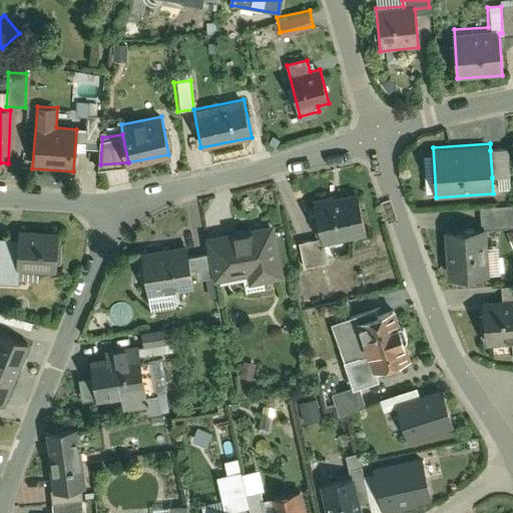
[(490,150),(492,177),(509,176),(507,149),(490,150)]
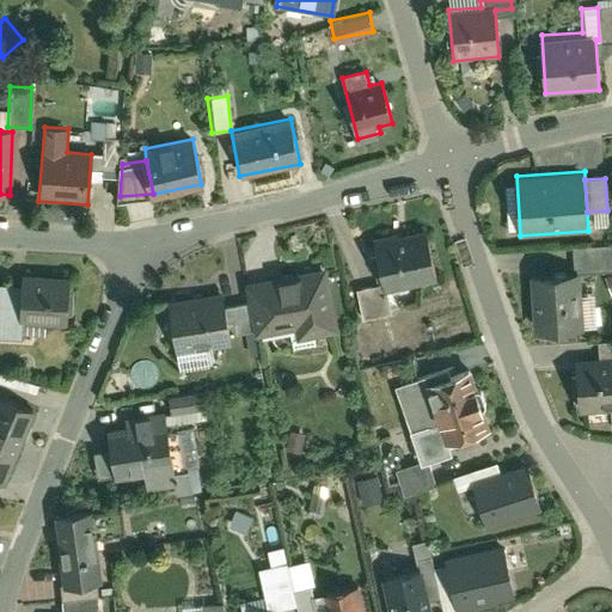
[(427,222),(373,234),(383,280),(384,288),(439,276),(427,222)]
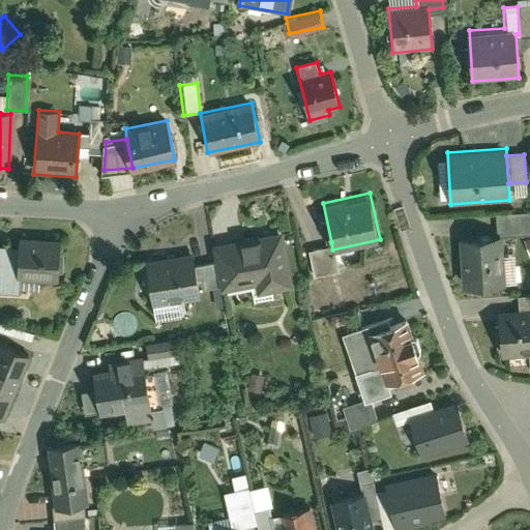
[(496,213),(497,234),(500,234),(528,232),(527,211),(496,213)]
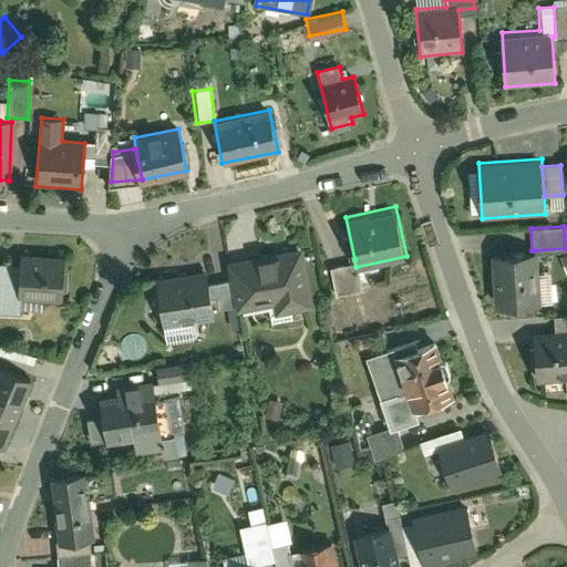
[(229,277),(235,303),(236,310),(270,303),(272,312),(313,305),(301,245),(272,250),(274,255),(255,258),(254,254),(226,259),(229,277)]
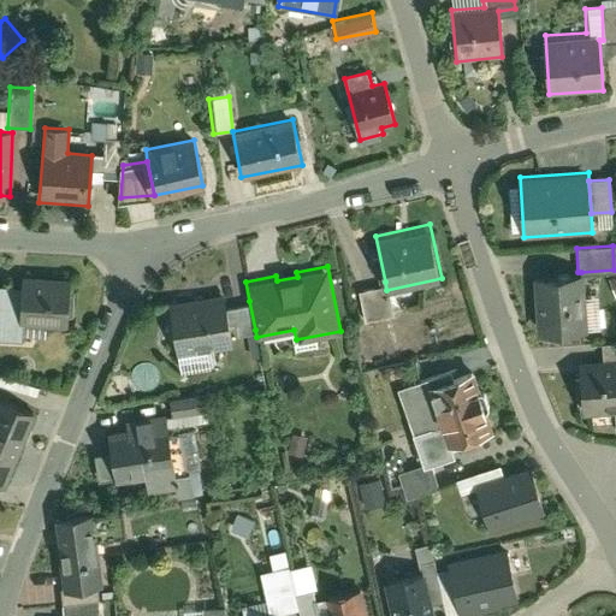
[(578,272),(533,276),(535,330),(585,327),(581,272),(578,272)]
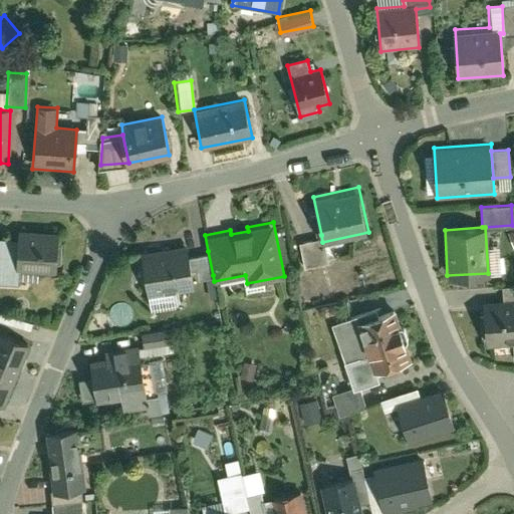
[(57,244),(57,233),(18,231),(17,239),(15,271),(18,271),(55,273),(55,264),(60,264),(61,244),(57,244)]
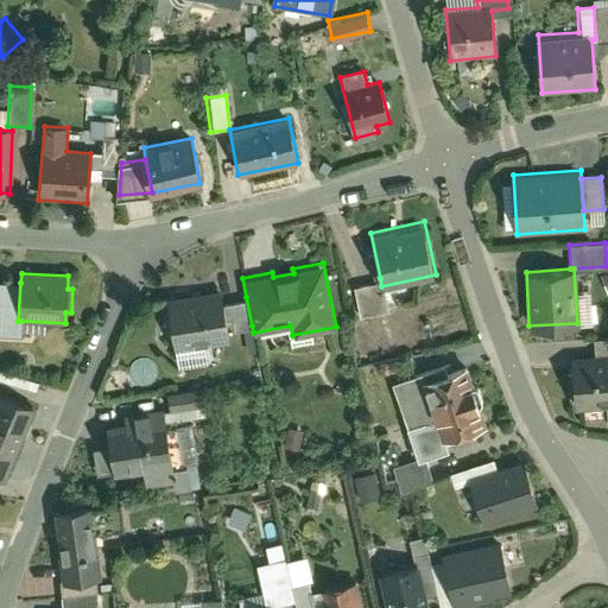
[(381,286),(380,278),(350,284),(358,316),(386,309),(381,286)]
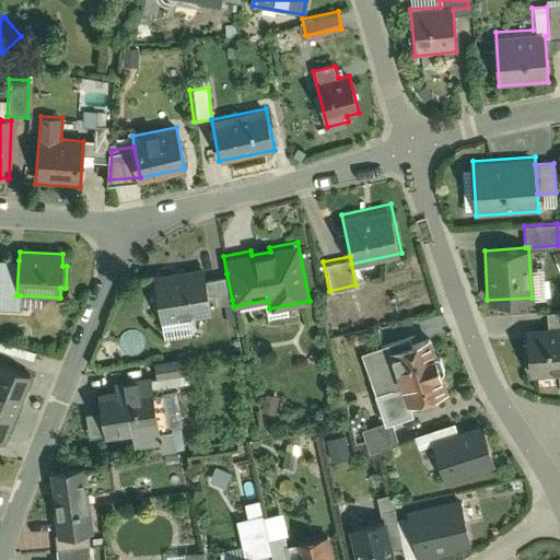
[(16,295),(19,260),(0,258),(0,306),(19,307),(20,295),(16,295)]
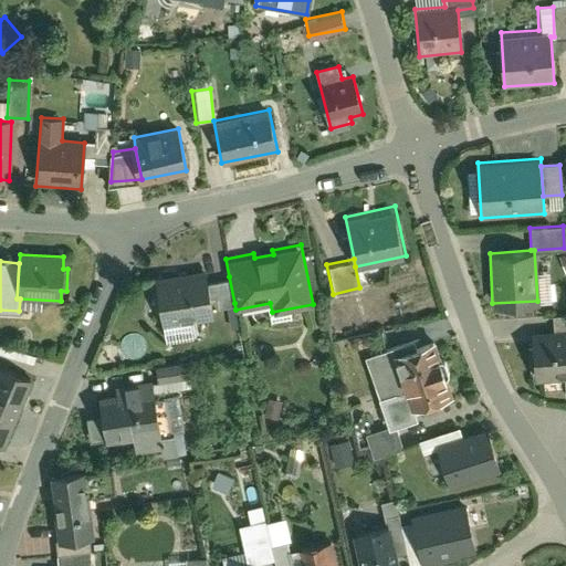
[(205,268),(154,276),(164,325),(213,315),(210,296),(207,281),(205,268)]
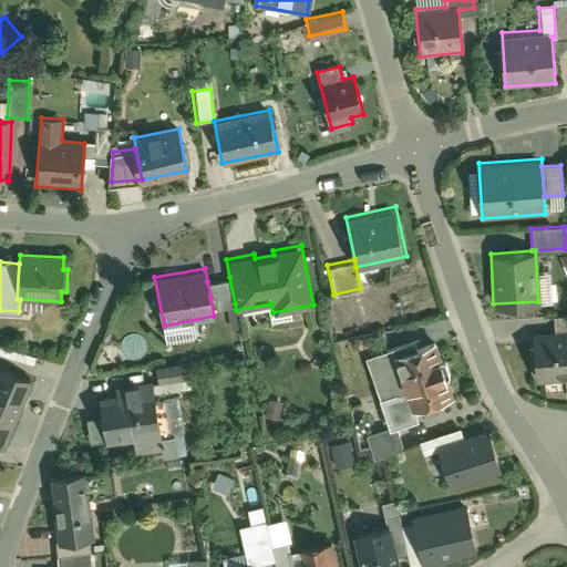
[(229,277),(207,281),(210,297),(217,296),(219,307),(235,303),(229,277)]
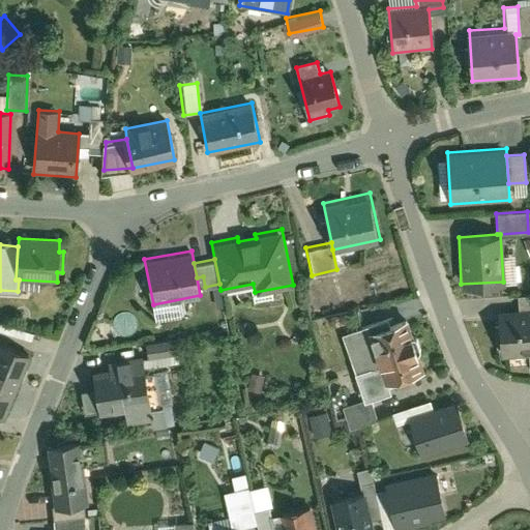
[(501,355),(529,353),(529,308),(499,311),(501,355)]
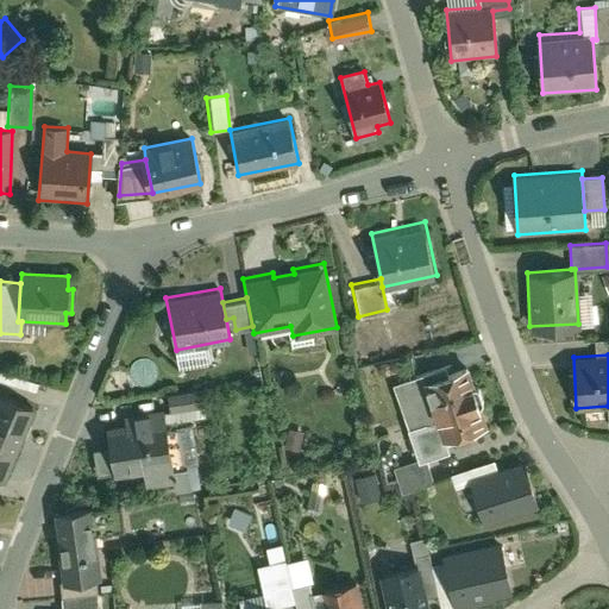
[(488,424),(468,363),(421,378),(425,390),(410,395),(418,419),(424,416),(433,413),(441,439),(488,424)]
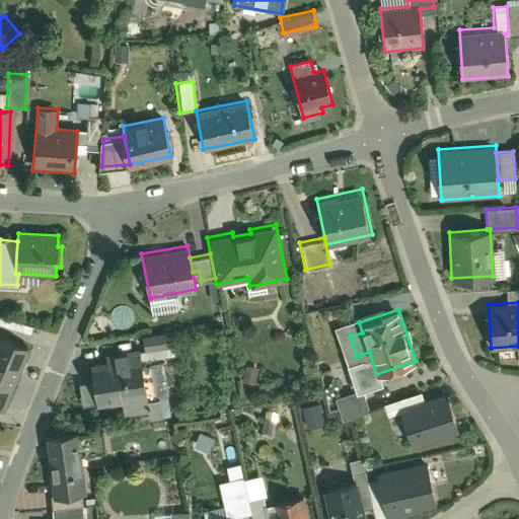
[(171,330),(142,337),(145,354),(174,348),(171,330)]
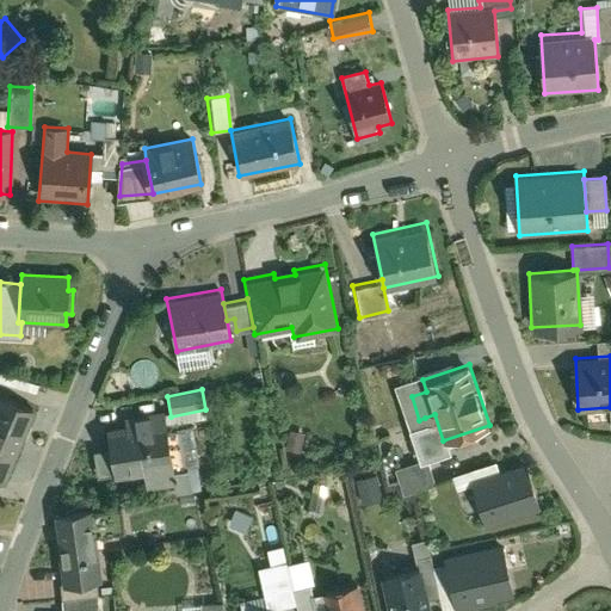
[(38,414),(0,397),(0,482),(10,486),(25,448),(19,445),(28,425),(34,427),(38,414)]
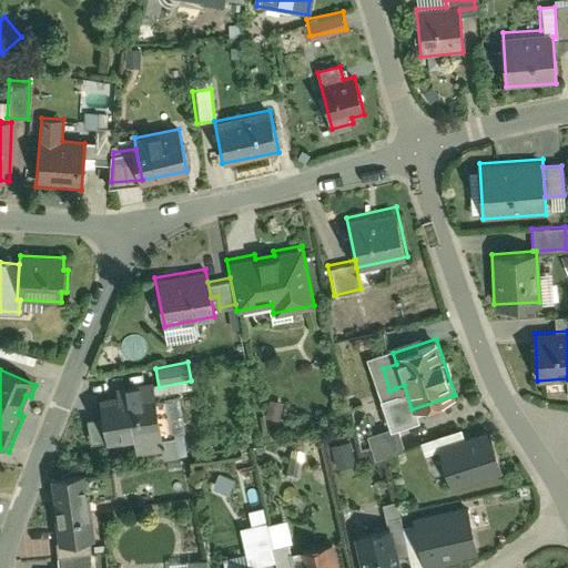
[(115,395),(98,398),(107,445),(131,440),(133,456),(159,450),(161,464),(178,460),(169,415),(162,416),(160,403),(155,404),(152,381),(114,387),(115,395)]
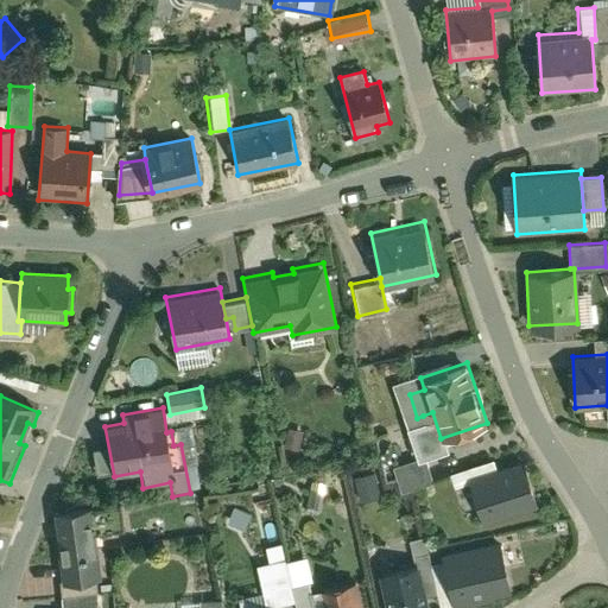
[(441,438),(432,412),(423,416),(425,420),(407,426),(418,458),(422,457),(444,449),(441,438)]
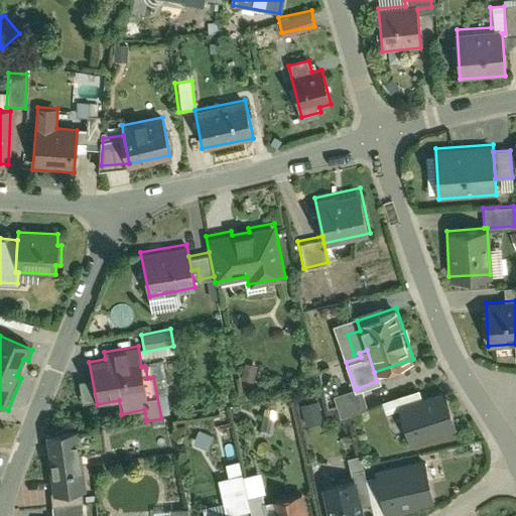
[(252,382),(256,367),(243,364),(240,380),(252,382)]
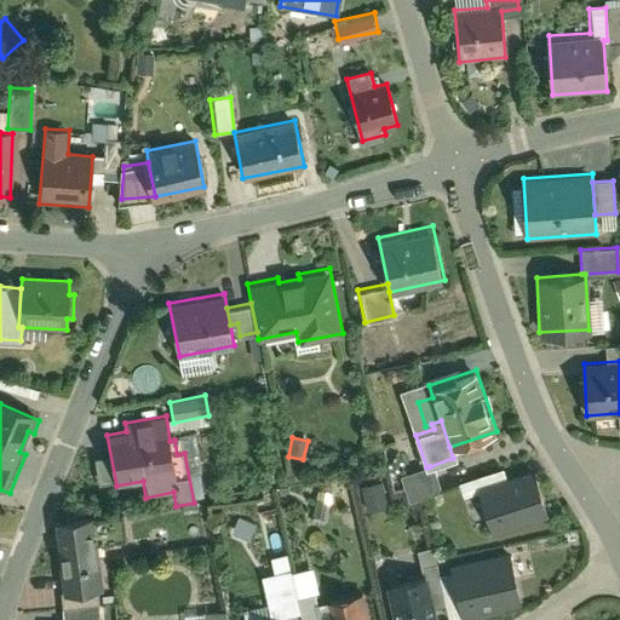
[(438,493),(430,466),(426,468),(400,476),(408,503),(438,493)]
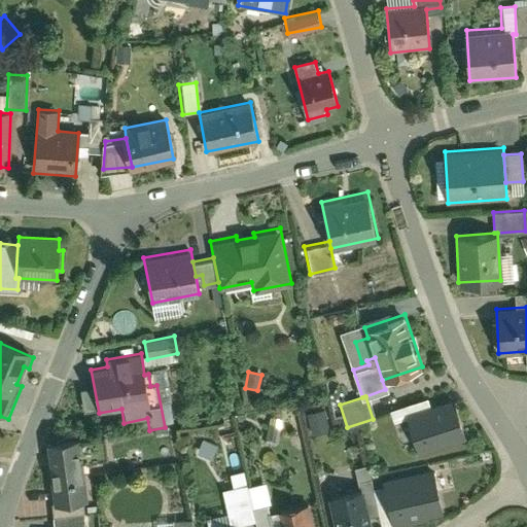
[(403,419),(429,412),(425,399),(389,412),(392,423),(403,419)]
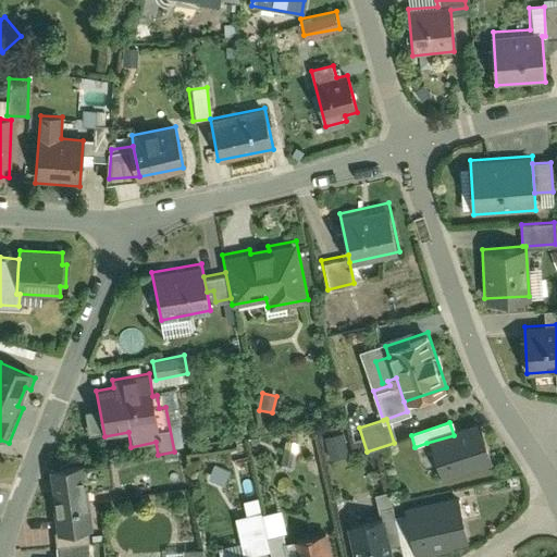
[(454,435),(426,443),(436,478),(487,462),(478,428),(454,435)]
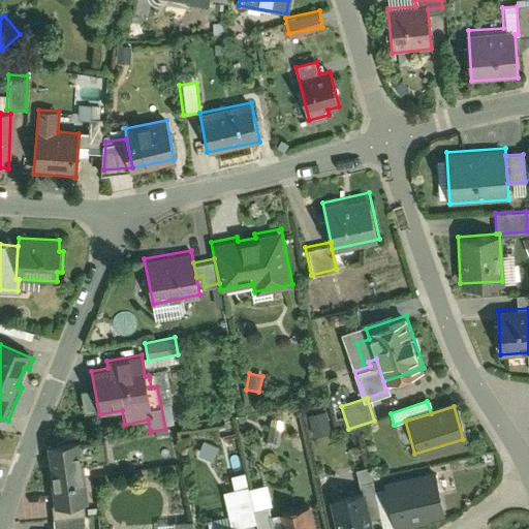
[(310,412),(314,433),(331,429),(327,409),(310,412)]
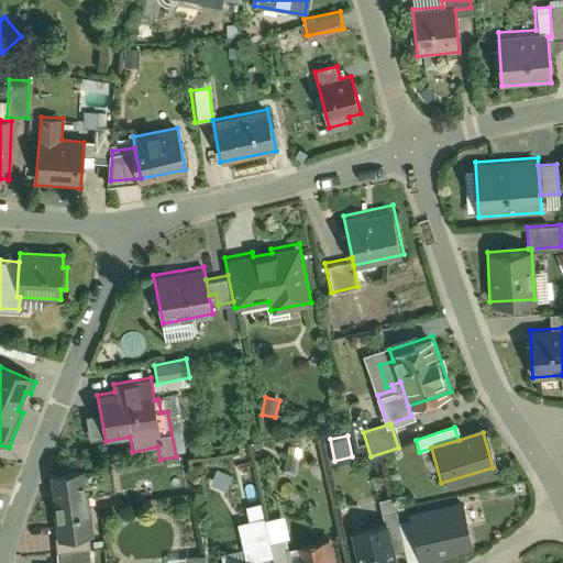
[(117,467),(85,471),(88,504),(121,500),(117,467)]
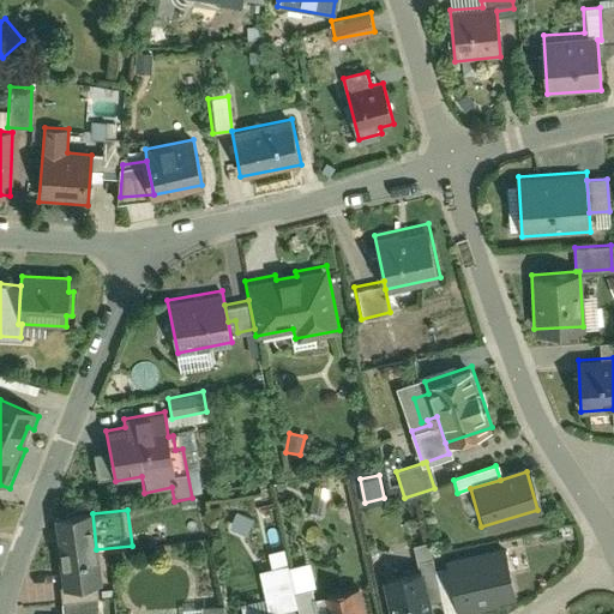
[(54,517),(61,588),(92,585),(100,584),(96,549),(92,513),(54,517)]
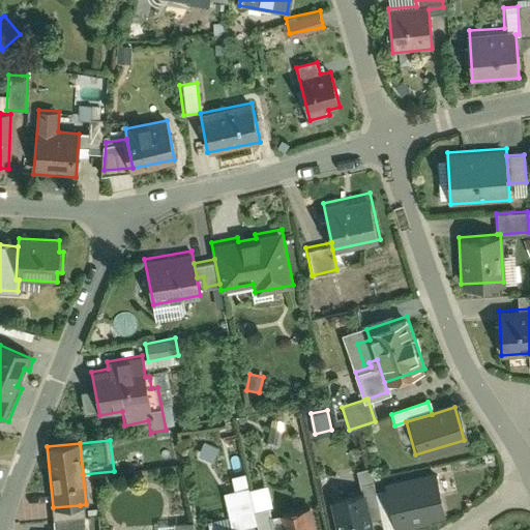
[(435,476),(384,489),(385,493),(393,528),(444,517),(435,476)]
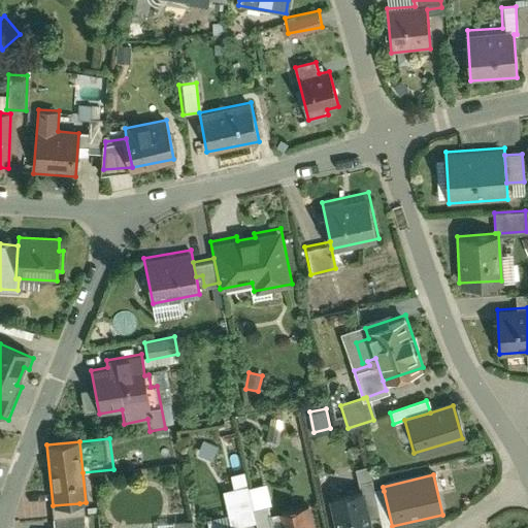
[(231,527),(252,523),(250,512),(243,486),(223,491),(231,527)]
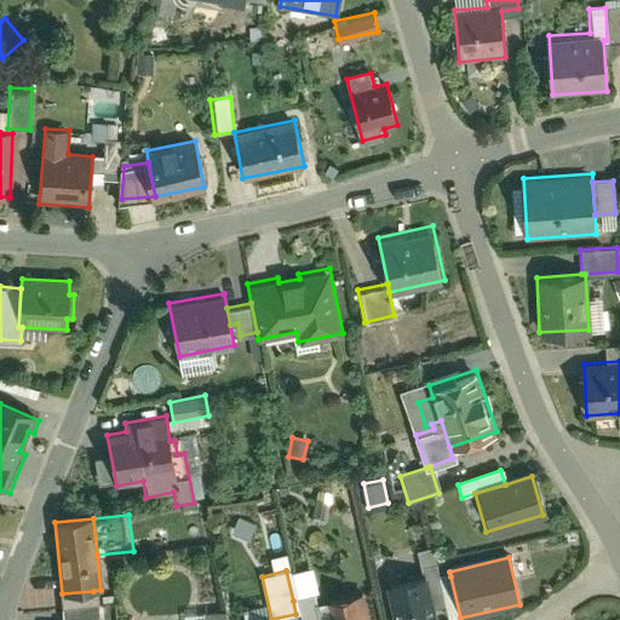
[(449,619),(460,618),(451,577),(438,579),(447,619),(449,619)]
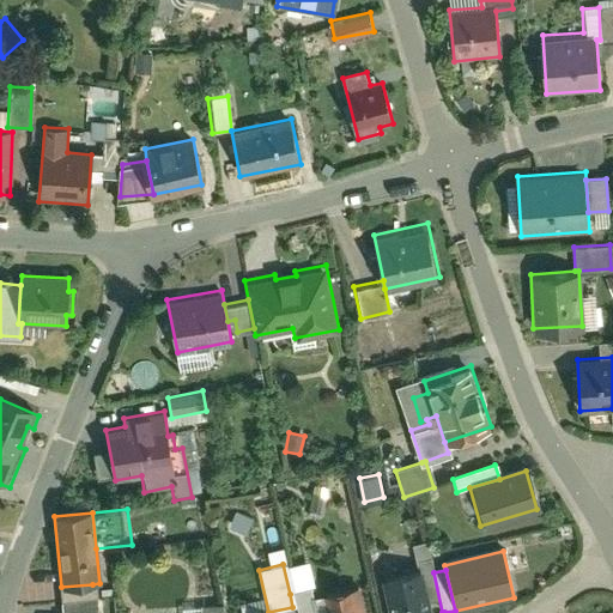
[(423,612),(416,576),(383,583),(389,612),(423,612)]
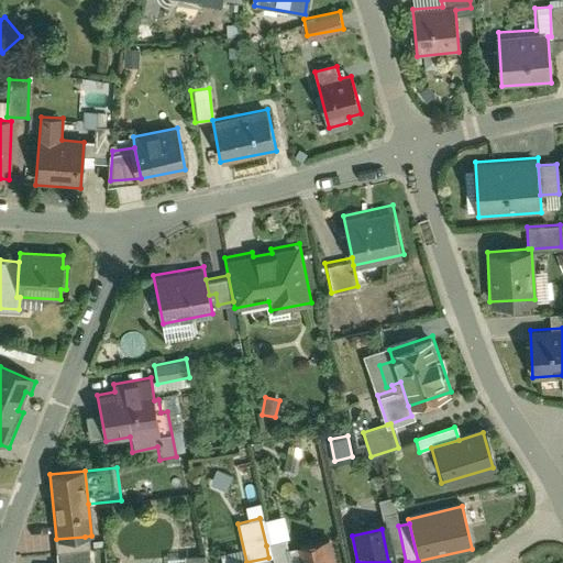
[(54,554),(56,554),(87,551),(85,537),(56,539),(53,540),(54,554)]
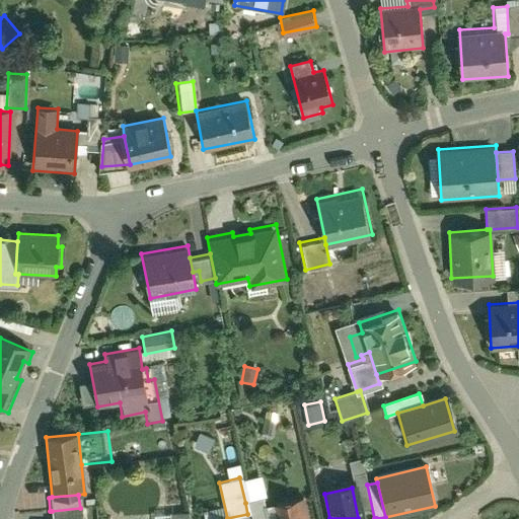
[(266,518),(262,500),(245,503),(247,514),(248,518),(266,518)]
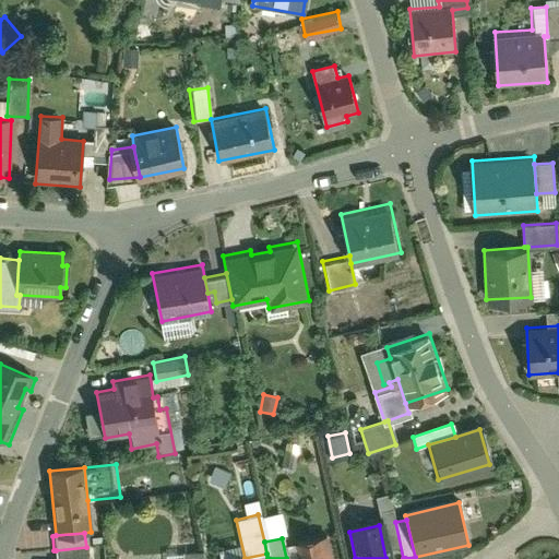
[(331,558),(326,538),(293,546),(296,558),(331,558)]
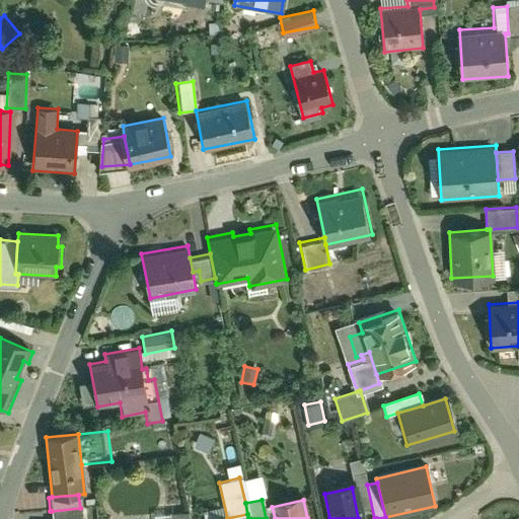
[(52,518),(80,518),(80,508),(52,511),(52,518)]
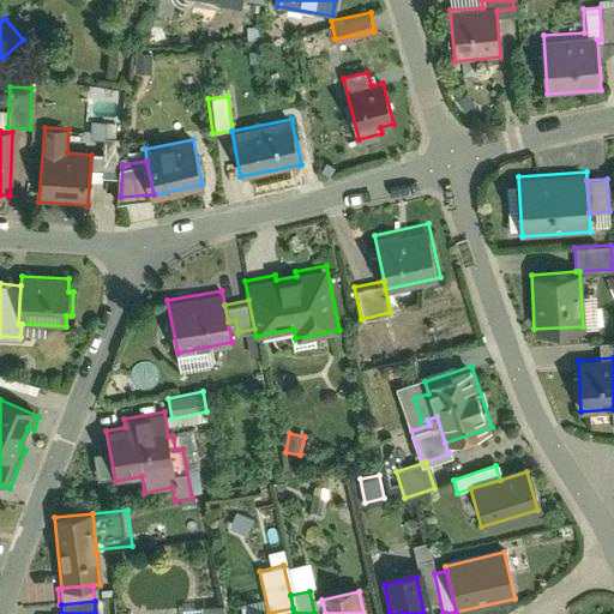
[(264,613),(262,601),(238,607),(239,613),(264,613)]
